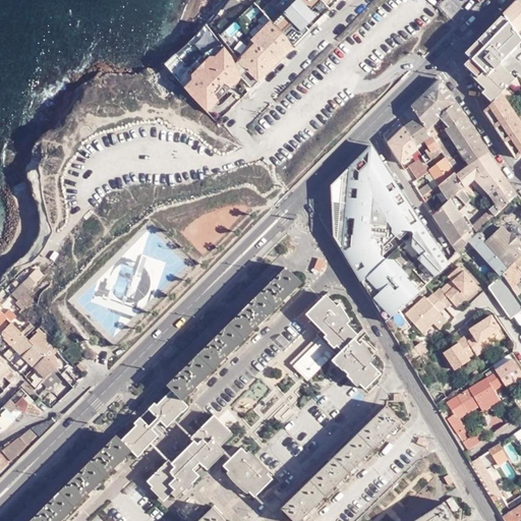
[(230,10),(241,4),(238,2),(235,0),(230,0),(221,11),(226,15),(230,10)]
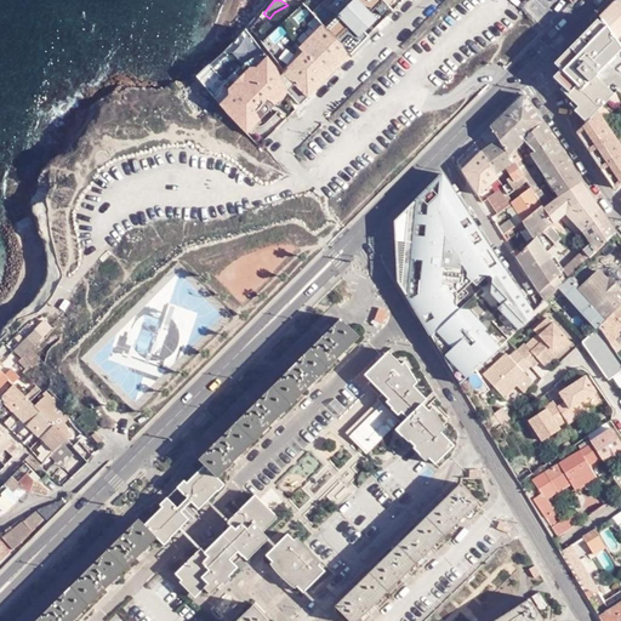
[(382,13),(389,7),(388,6),(382,0),(335,0),(329,6),(337,15),(347,26),(352,21),(364,33),(382,13)]
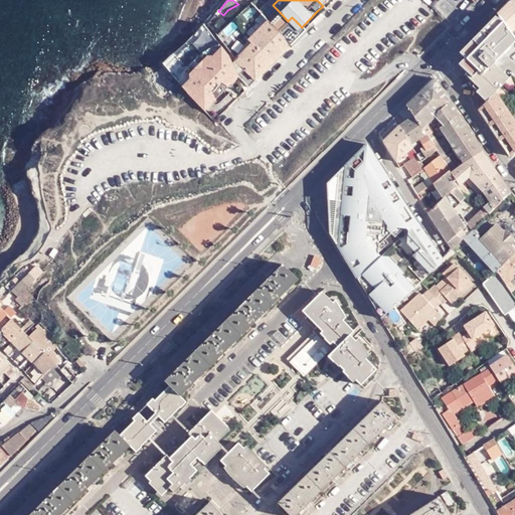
[(499,15),(514,39),(514,0),(511,0),(498,13),(499,15)]
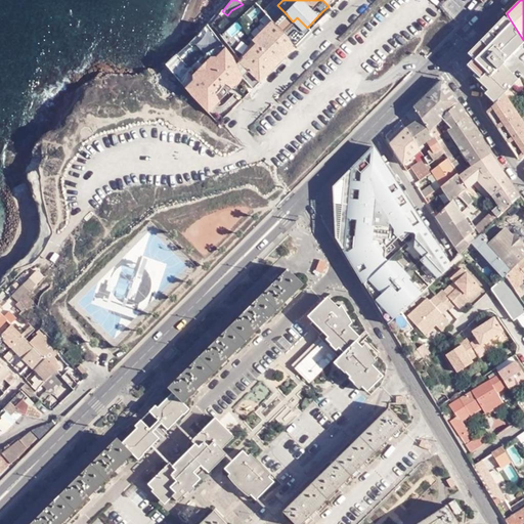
[(523,43),(523,40),(508,15),(491,32),(489,31),(469,52),(473,57),(467,63),(475,72),(472,75),(482,84),(480,86),(485,91),(483,93),(494,104),(504,95),(509,91),(518,81),(503,67),(523,43)]
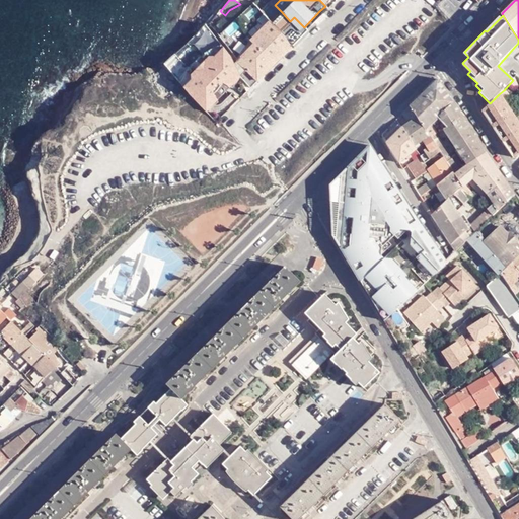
[(290,21),(281,31),(293,46),(307,30),(304,27),(294,17),(290,21)]
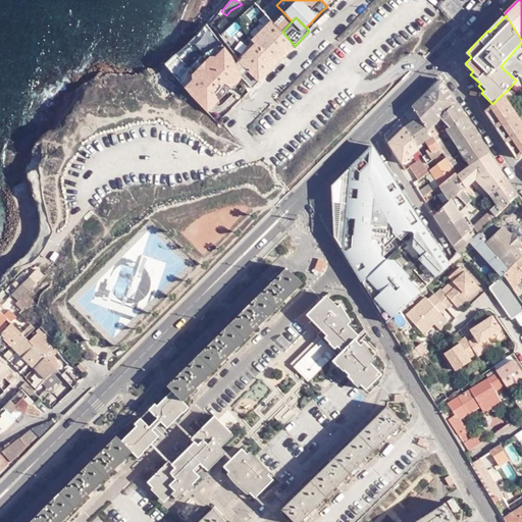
[(282,32),(272,21),(253,40),(252,42),(251,44),(248,48),(239,58),(253,88),(264,75),(259,70),(261,68),(263,70),(278,53),(276,51),(278,48),(285,55),(295,46),(282,32)]
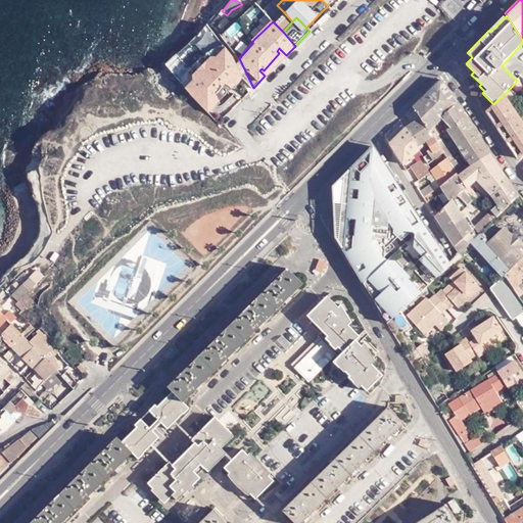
[(165,65),(163,67),(207,113),(241,78),(232,57),(226,49),(207,25),(200,32),(199,31),(188,44),(184,49),(181,52),(165,65)]
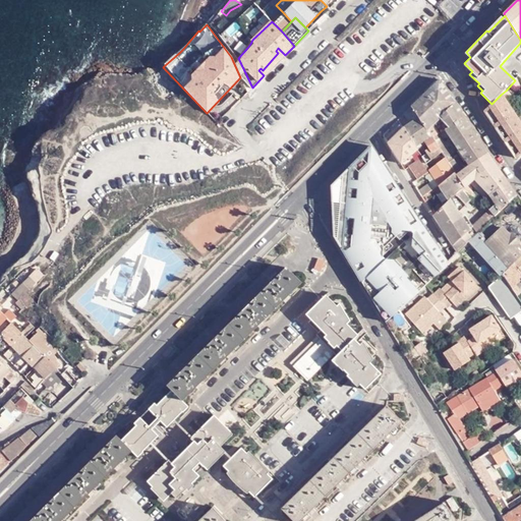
[(448,128),(462,114),(451,98),(440,80),(411,108),(415,113),(433,141),(438,137),(430,126),(439,119),(448,128)]
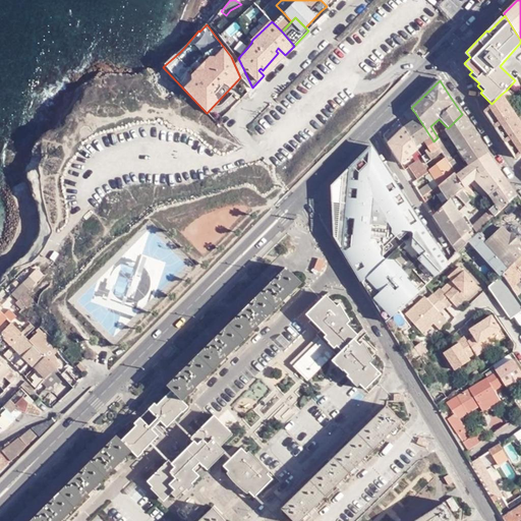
[(501,95),(505,101),(510,95),(506,91),(501,95)]
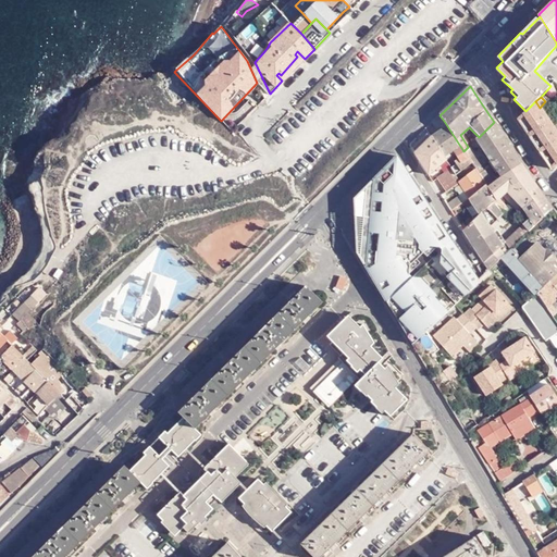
[(525,111),(518,119),(552,169),(556,162),(556,133),(551,123),(540,108),(535,101),(525,111)]
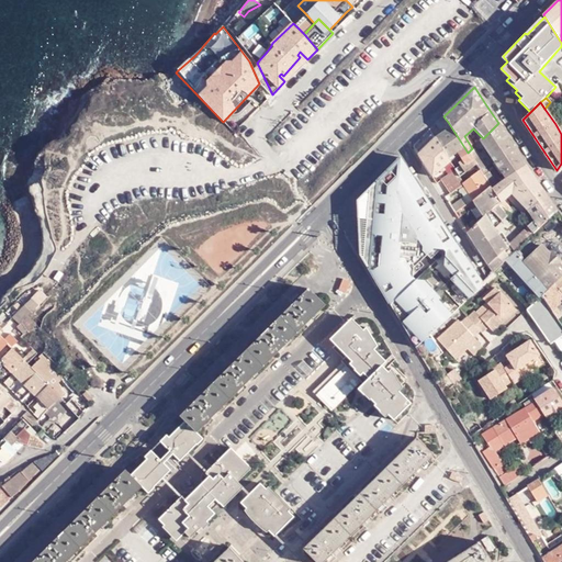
[(449,128),(436,138),(448,159),(457,153),(464,165),(456,170),(460,178),(469,170),(476,165),(471,156),(468,153),(448,122),(445,124),(447,126),(447,125),(449,128)]
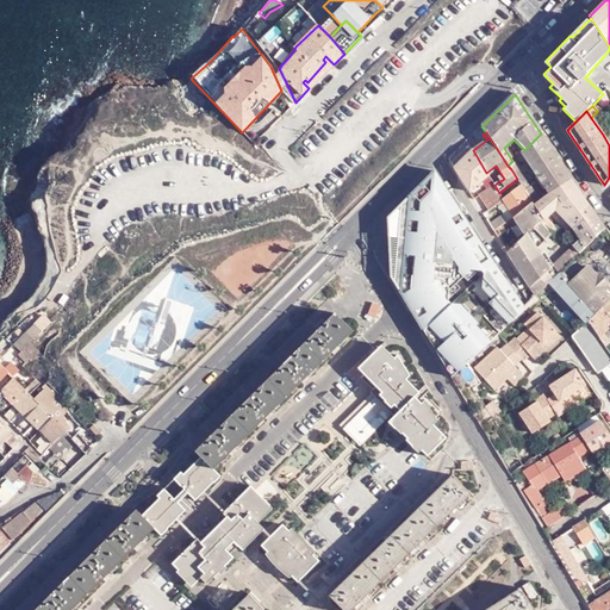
[(587,246),(605,229),(599,221),(593,212),(589,204),(574,182),(565,169),(541,134),(524,150),(522,153),(549,194),(542,199),(534,205),(545,219),(548,217),(559,207),(576,228),(577,229),(583,237),(587,246)]
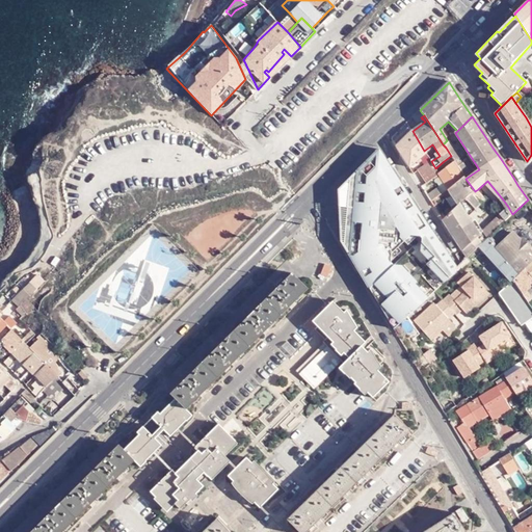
[(413,131),(396,147),(403,158),(409,167),(420,159),(418,156),(424,151),(413,131)]
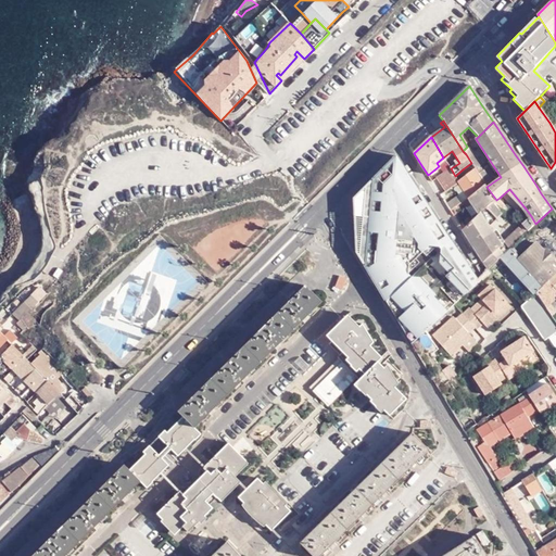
[(470,151),(466,154),(471,163),(475,168),(479,175),(487,186),(487,187),(494,181),(485,169),(483,172),(470,151)]
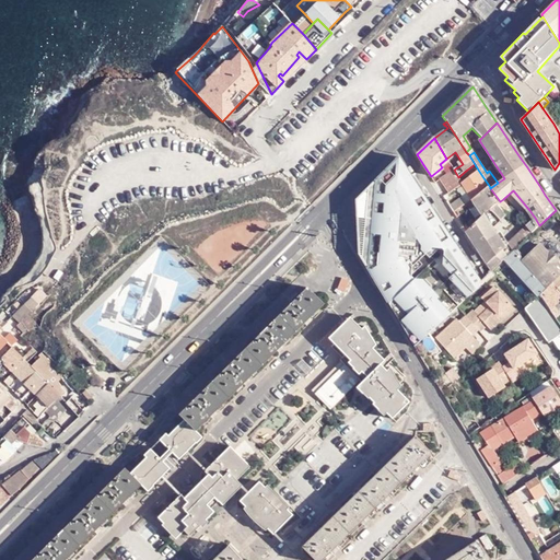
[(392,166),(406,167),(400,159),(392,166)]
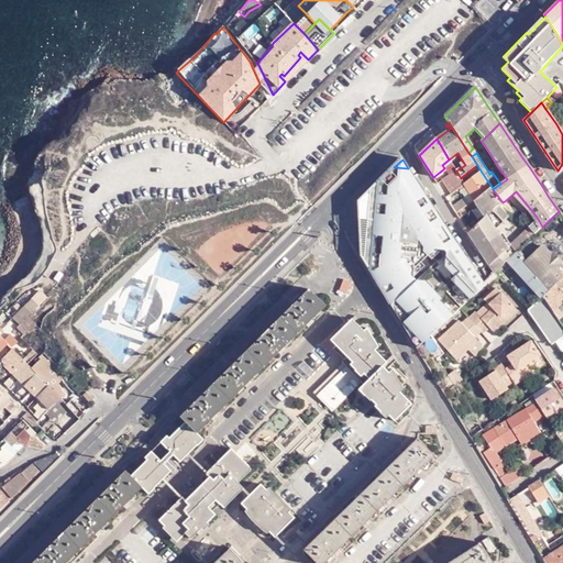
[(451,163),(449,159),(442,165),(444,168),(451,163)]
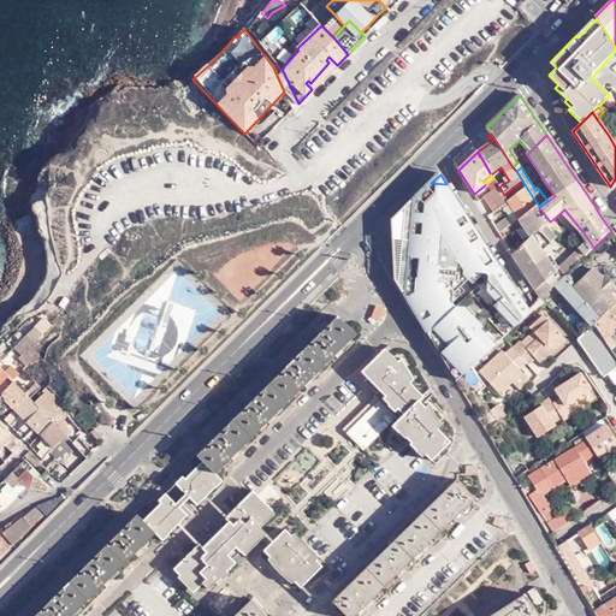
[(457,201),(446,184),(431,183),(421,193),(419,214),(416,214),(416,218),(406,218),(403,227),(406,227),(403,254),(402,254),(401,264),(412,265),(408,301),(418,317),(436,318),(440,323),(438,324),(437,332),(449,345),(443,353),(463,374),(495,345),(493,343),(485,335),(480,329),(483,326),(475,320),(466,308),(465,308),(455,307),(452,304),(452,303),(454,294),(461,286),(456,283),(463,276),(467,279),(474,273),(483,274),(485,274),(487,277),(487,290),(489,292),(498,302),(495,306),(499,312),(508,320),(514,327),(532,312),(528,309),(520,296),(513,301),(507,295),(514,288),(483,241),(474,240),(471,232),(469,234),(460,219),(461,217),(456,211),(457,201)]
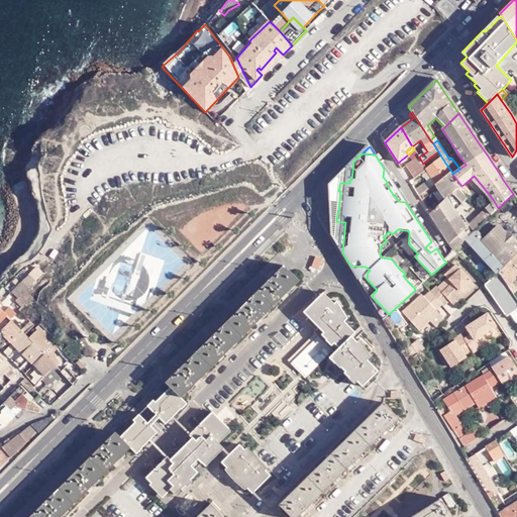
[(427,169),(423,164),(419,157),(406,166),(414,179),(422,172),(426,170),(427,169)]
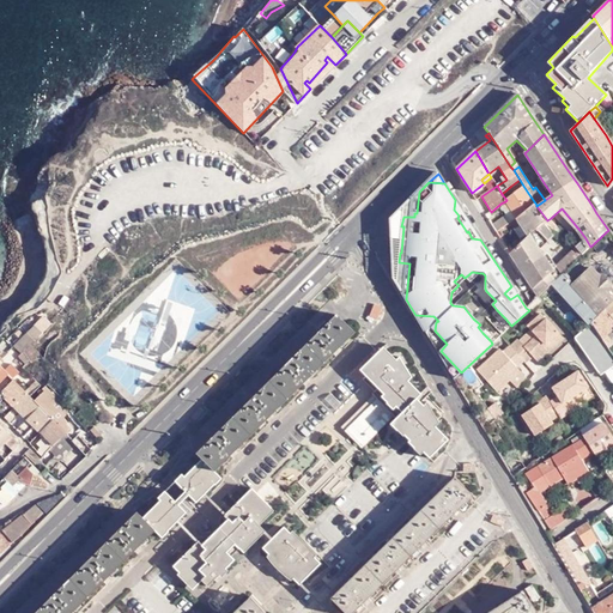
[(528,193),(523,186),(516,193),(507,200),(505,201),(517,218),(536,205),(528,193)]
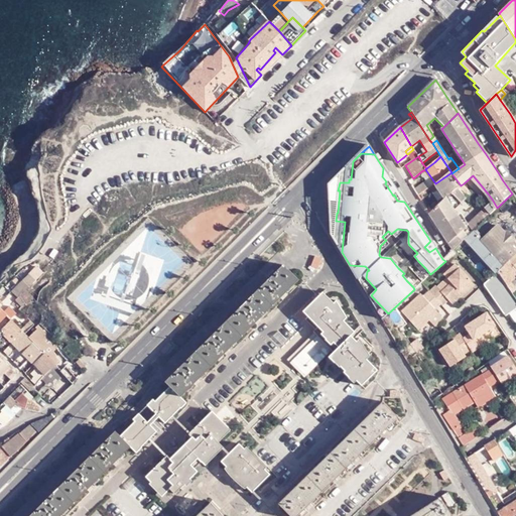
[(351,179),(353,161),(330,184),(332,235),(342,252),(345,222),(336,221),(337,213),(338,213),(340,190),(338,190),(340,182),(349,182),(349,179),(351,179)]
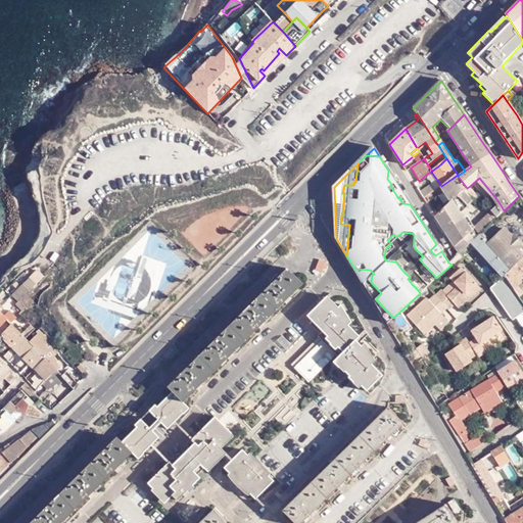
[(410,204),(388,171),(387,179),(391,184),(390,186),(398,198),(399,197),(402,203),(410,204)]
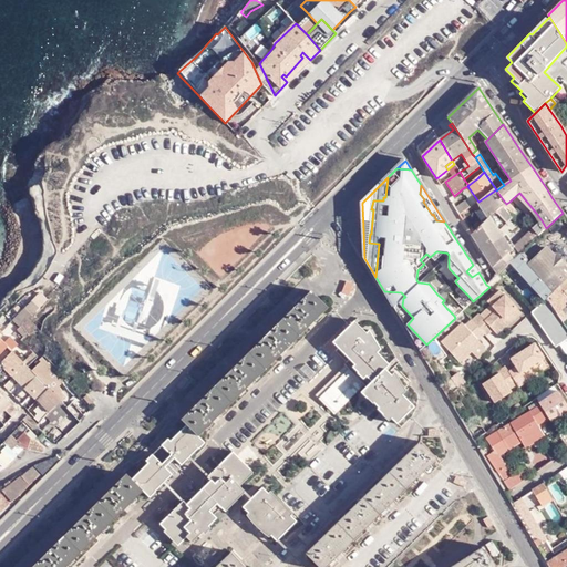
[(478,202),(467,186),(463,188),(471,202),(470,203),(472,206),(478,202)]
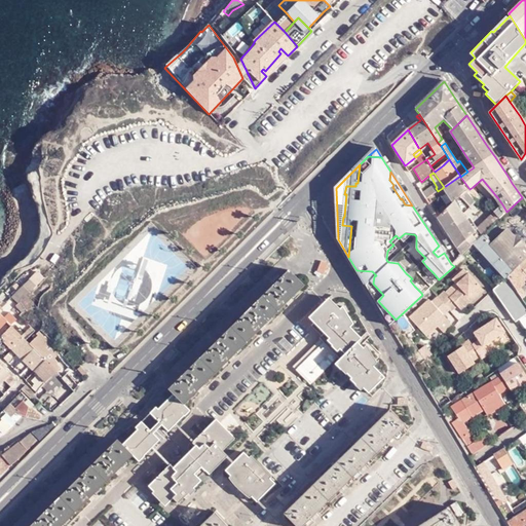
[(460,177),(460,176),(444,187),(454,202),(455,202),(467,191),(470,189),(460,177)]
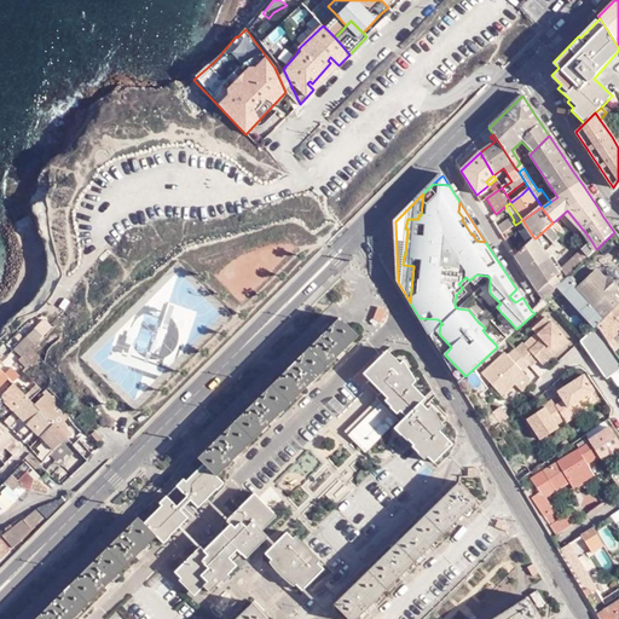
[(496,225),(502,233),(508,230),(515,225),(513,221),(509,217),(496,225)]
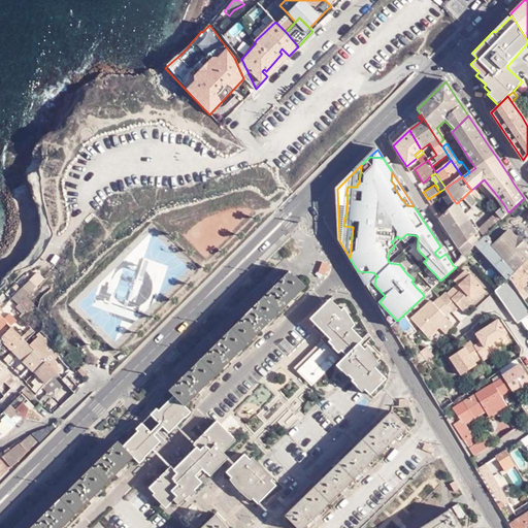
[(469,192),(457,203),(462,210),(465,216),(483,197),(474,188),(471,190),(469,192)]
